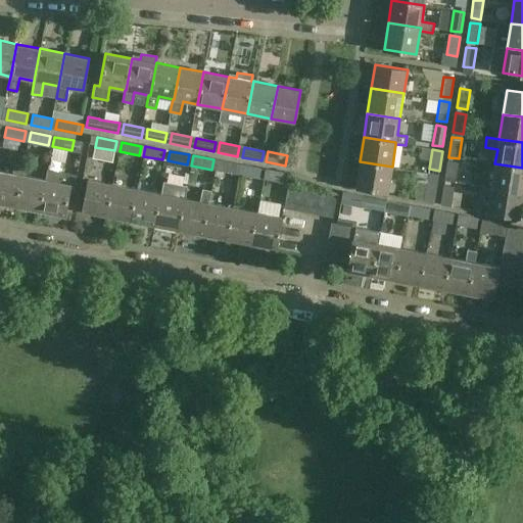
[(216,170),(236,174),(237,163),(218,160),(216,170)]
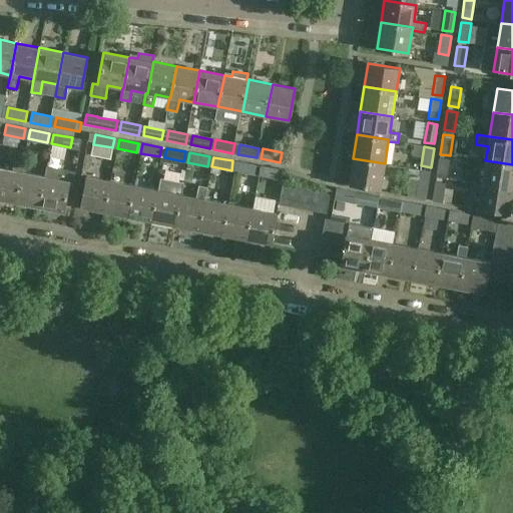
[(349,183),(380,188),(385,163),(353,158),(349,183)]
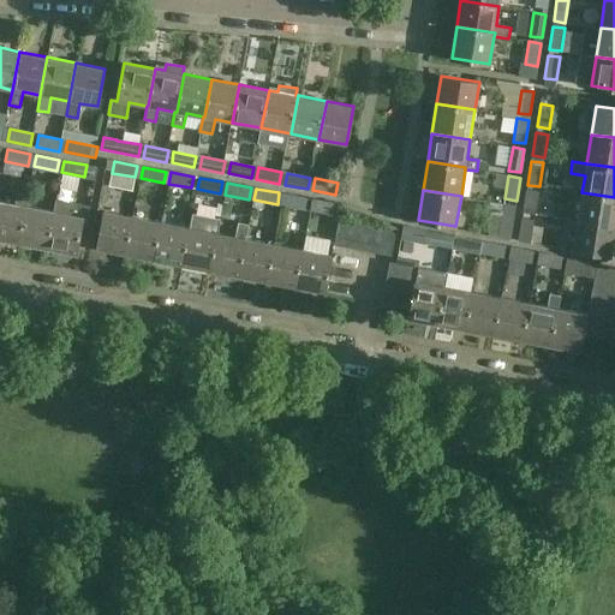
[(535,215),(538,192),(526,190),(523,214),(535,215)]
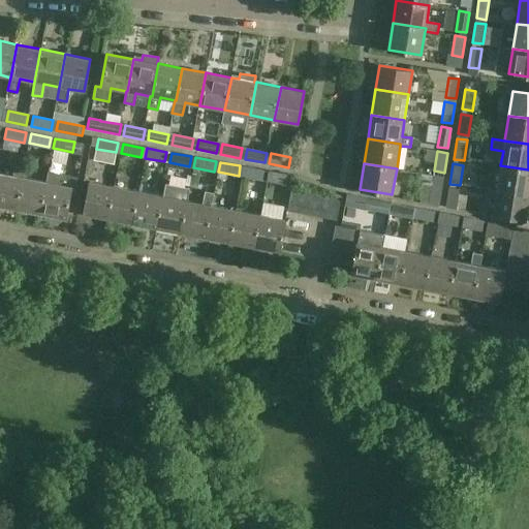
[(496,190),(528,194),(528,169),(500,165),(496,190)]
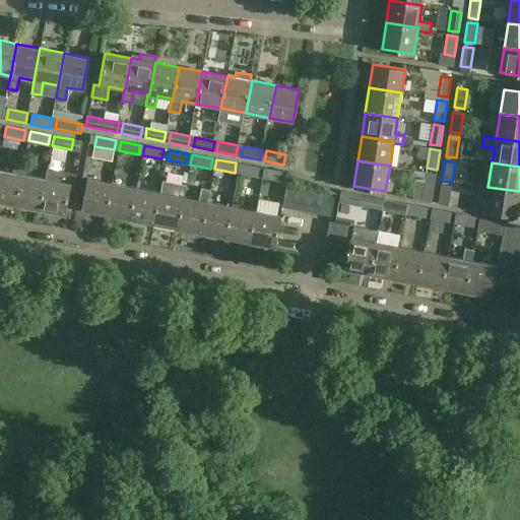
[(239,174),(258,178),(260,168),(240,164),(239,174)]
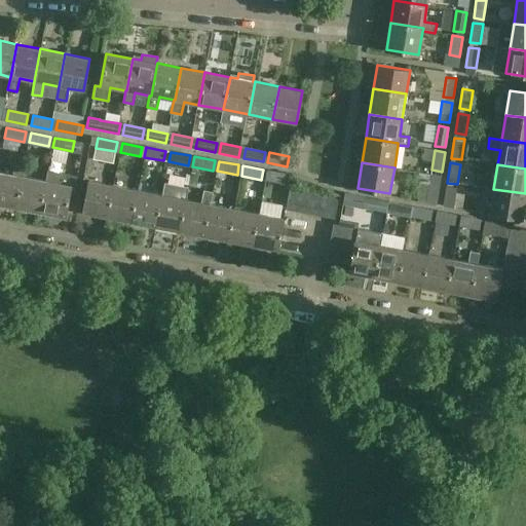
[(12,174),(0,171),(0,204),(16,209),(23,176),(22,176),(24,167),(13,166),(12,174)]
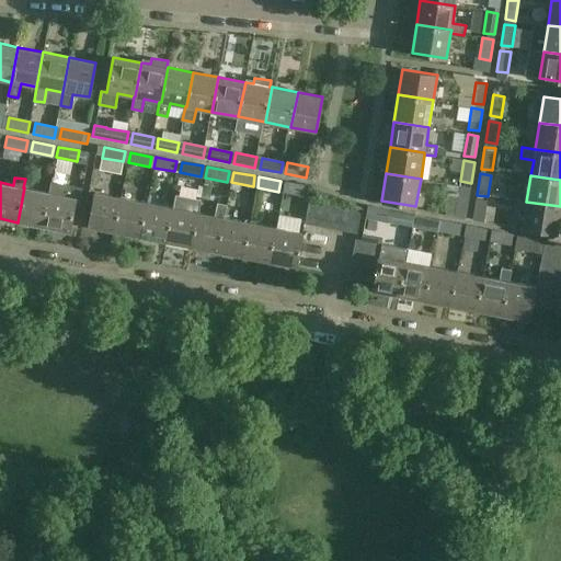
[(283,192),(304,196),(306,185),(285,182),(283,192)]
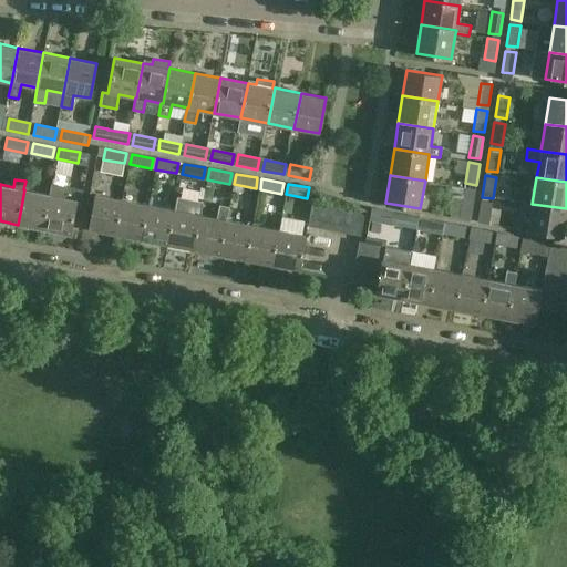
[(65,198),(50,195),(44,229),(70,235),(76,202),(81,203),(83,191),(68,188),(65,198)]
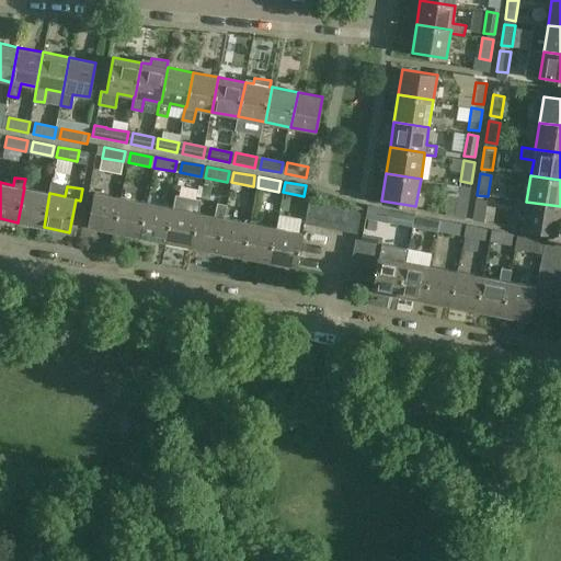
[(470,187),(459,186),(456,207),(467,209),(470,187)]
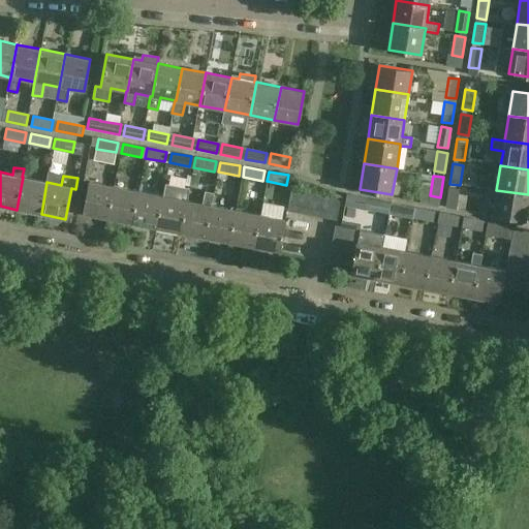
[(47,182),(23,177),(17,210),(41,214),(47,182)]
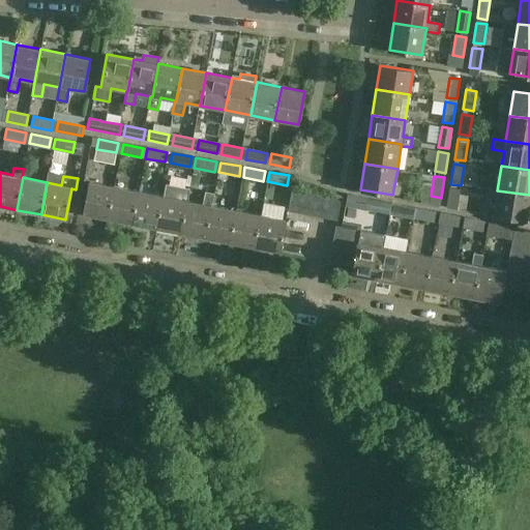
[(83,214),(109,219),(115,186),(89,182),(83,214)]
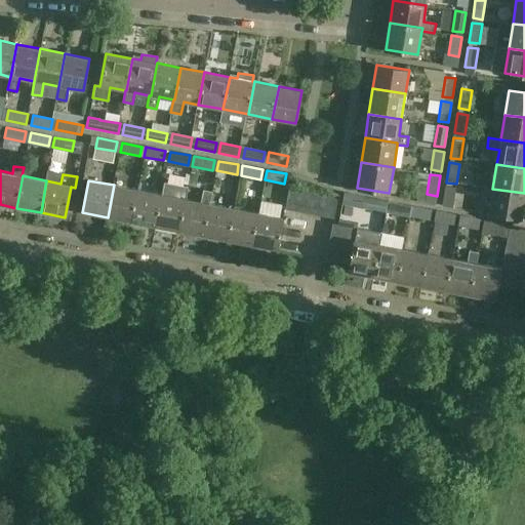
[(162,195),(156,227),(180,232),(186,199),(188,187),(164,183),(162,195)]
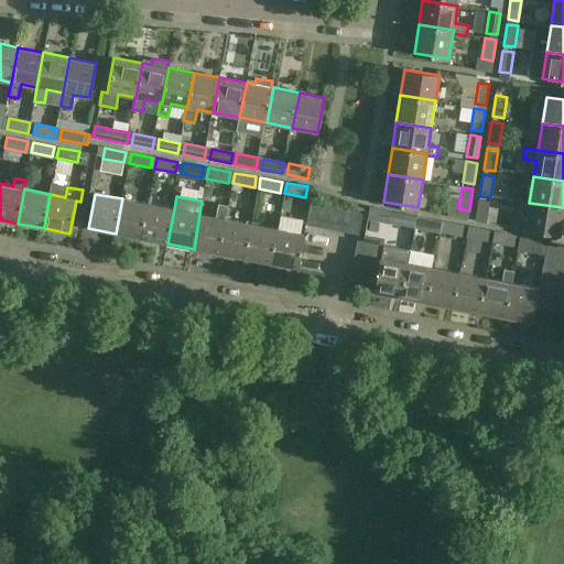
[(149,204),(122,198),(116,234),(142,239),(149,204)]
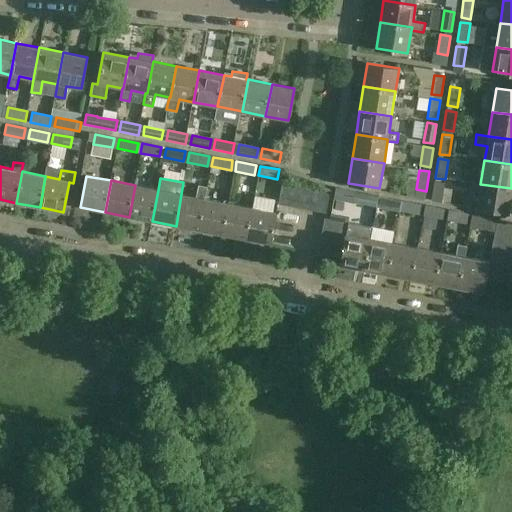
[(282,181),(278,204),(289,207),(294,183),(282,181)]
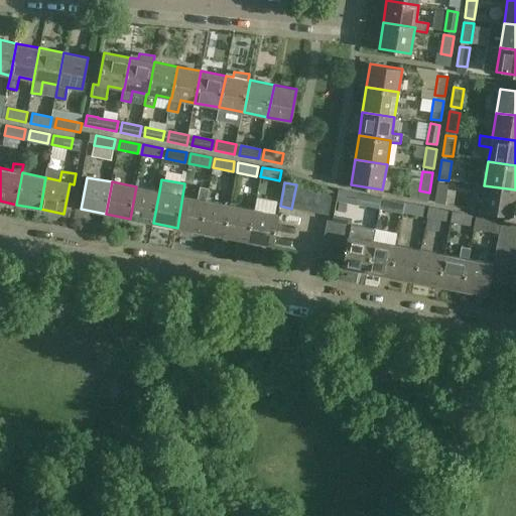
[(296,184),(291,209),(303,211),(308,186),(296,184)]
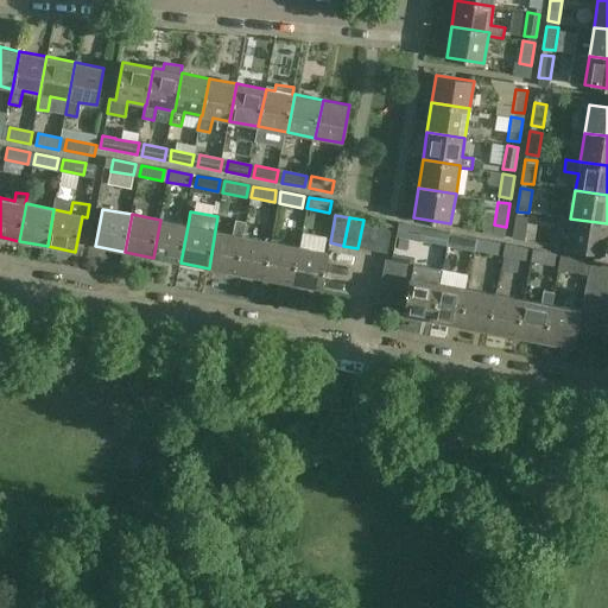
[(515,217),(512,240),(524,241),(527,219),(515,217)]
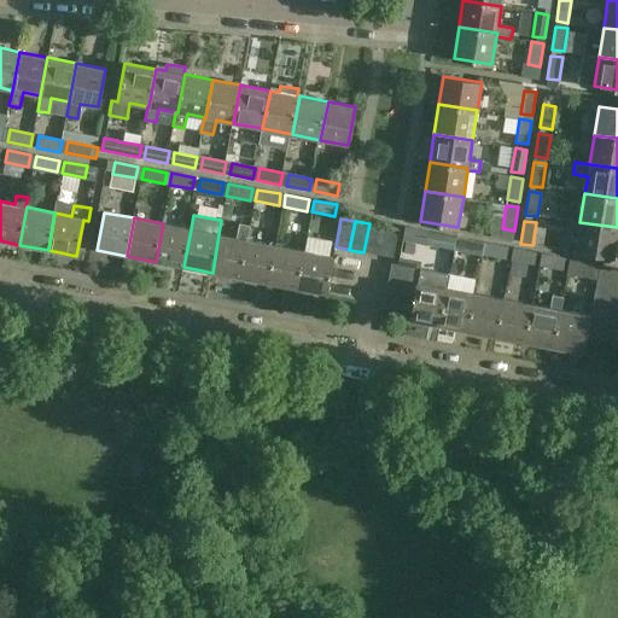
[(576,252),(613,258),(617,227),(579,222),(576,252)]
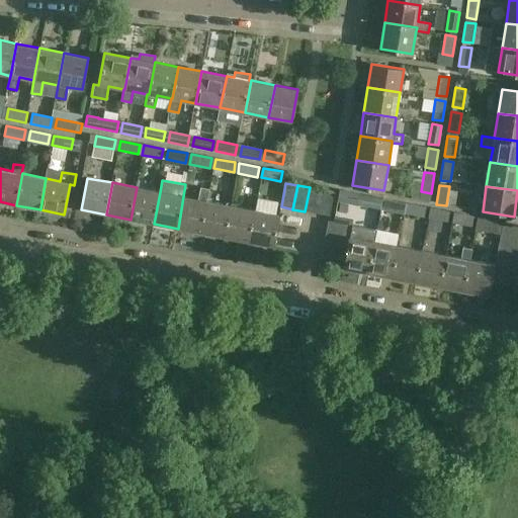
[(131,220),(154,224),(160,192),(137,187),(131,220)]
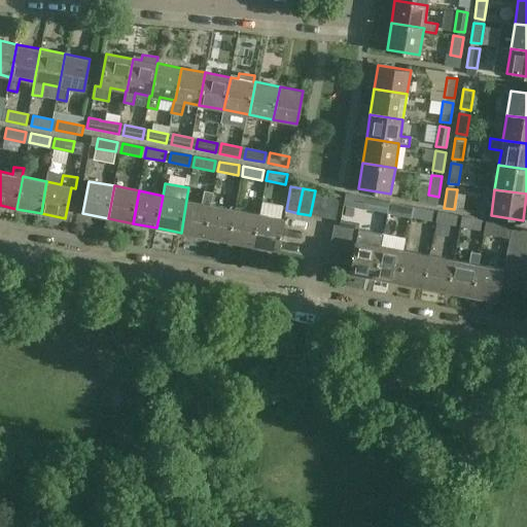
[(322,217),(327,194),(315,190),(310,215),(322,217)]
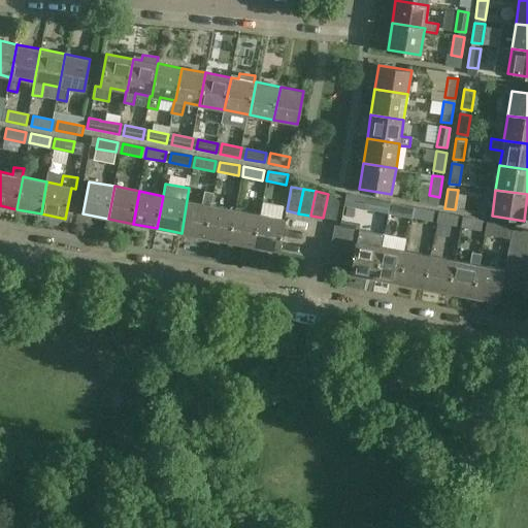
[(182,233),(206,238),(212,205),(210,205),(213,193),(204,192),(201,203),(187,200),(182,233)]
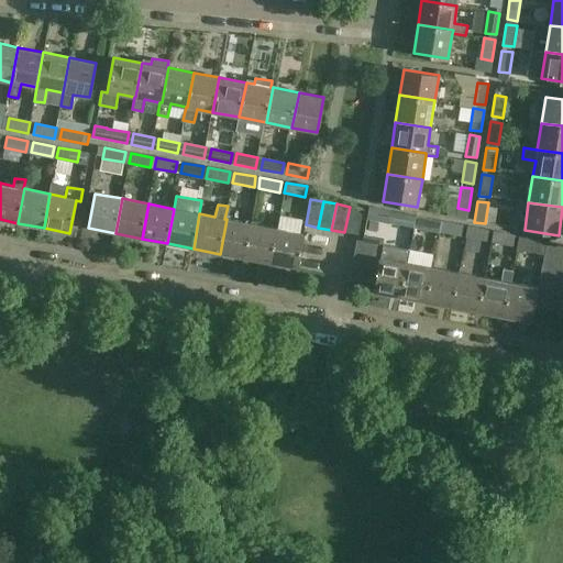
[(357,235),(363,209),(350,207),(344,232),(357,235)]
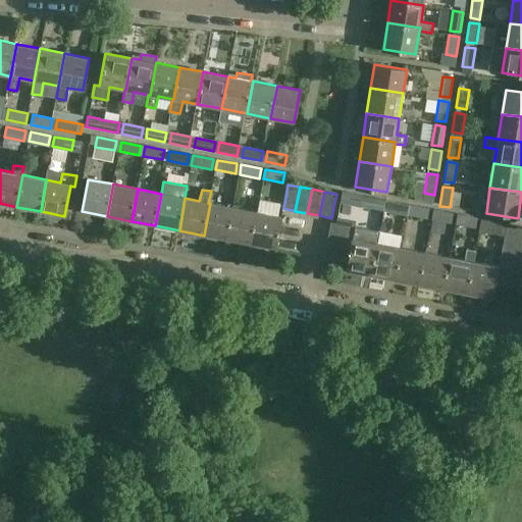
[(359,206),(379,210),(381,200),(361,196),(359,206)]
